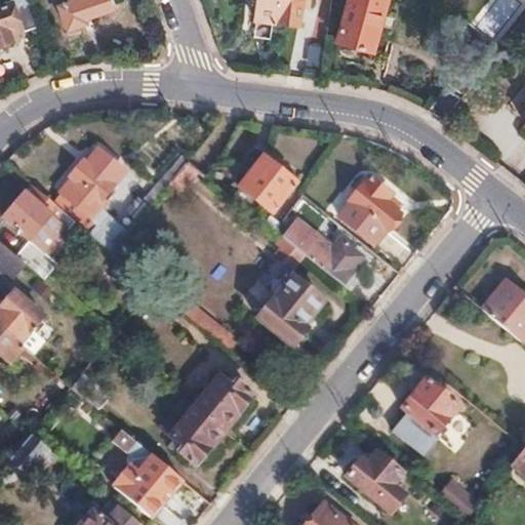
[(69,0),(70,1),(58,5),(68,32),(85,25),(84,19),(112,9),(109,0),(69,0)]
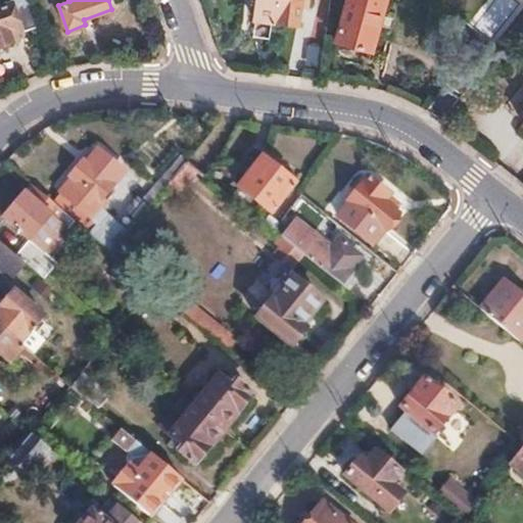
[(256,0),(254,19),(276,22),(278,0),(256,0)]
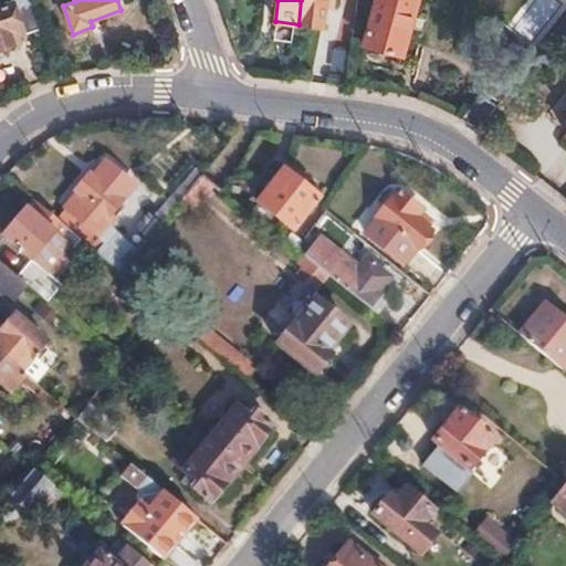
[(301,0),(299,24),(322,28),(325,1),(334,2),(334,0),(301,0)]
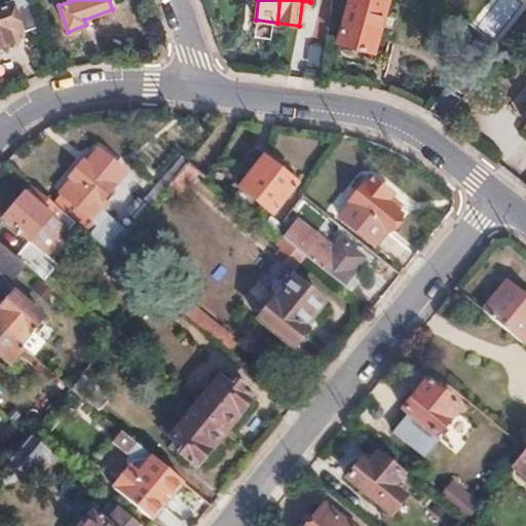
[(349,0),(338,41),(341,42),(372,49),(385,0),(349,0)]
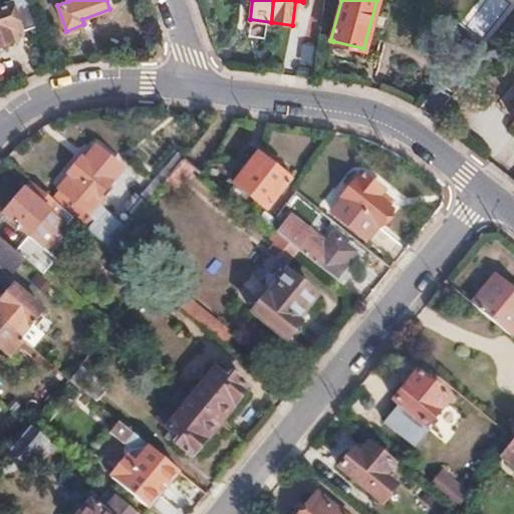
[(10,1),(0,4),(0,43),(11,39),(10,35),(37,25),(29,3),(13,9),(10,1)]
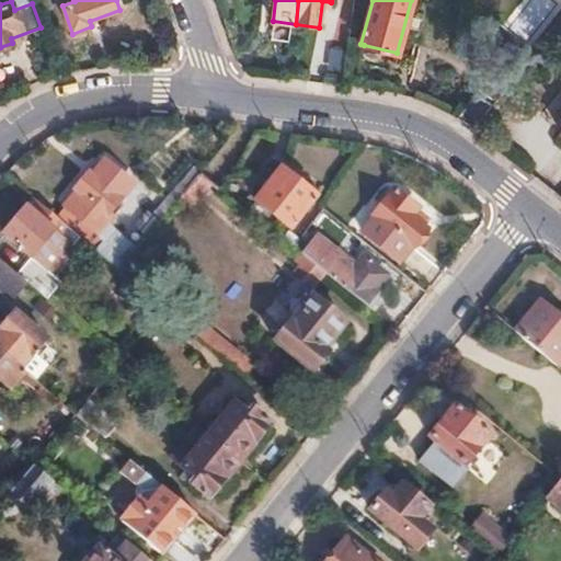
[(364,45),(359,61),(392,70),(397,53),(364,45)]
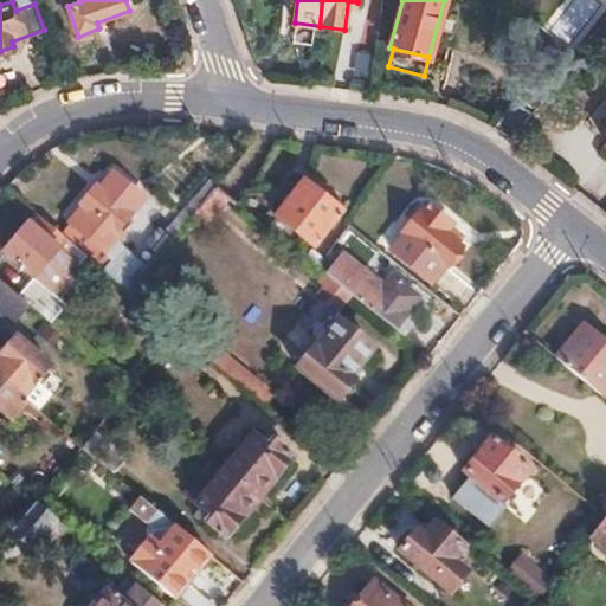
[(73,227),(65,238),(90,258),(130,292),(143,277),(149,270),(118,244),(126,236),(118,230),(146,198),(115,173),(102,189),(96,186),(82,202),(85,205),(69,223),(73,227)]
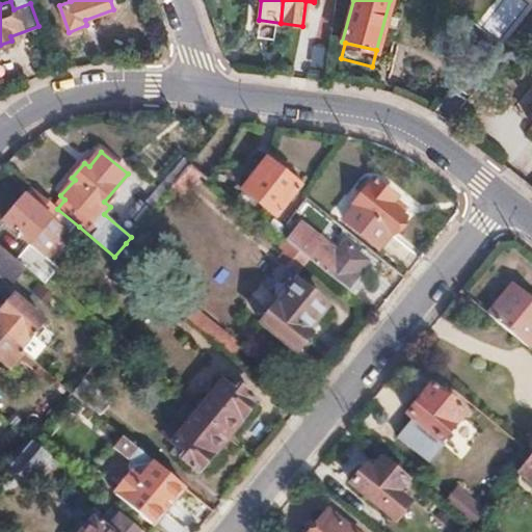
[(269,160),(245,190),(276,216),(301,186),(269,160)]
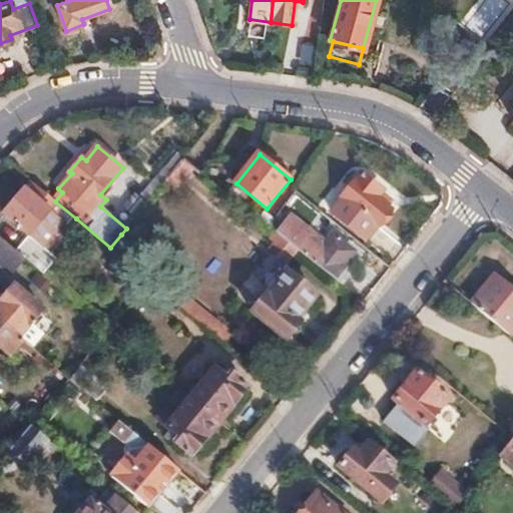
[(354,195),(338,216),(365,238),(382,218),(384,219),(397,203),(382,191),(388,183),(371,170),(352,193),(354,195)]
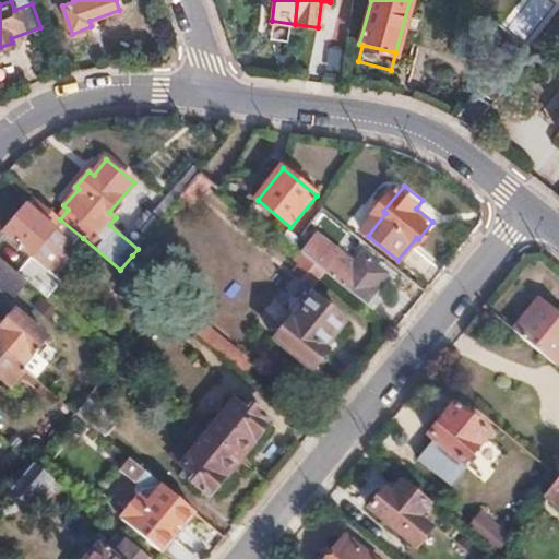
[(37,201),(8,238),(35,259),(46,244),(61,256),(72,242),(76,247),(83,238),(60,219),(37,201)]
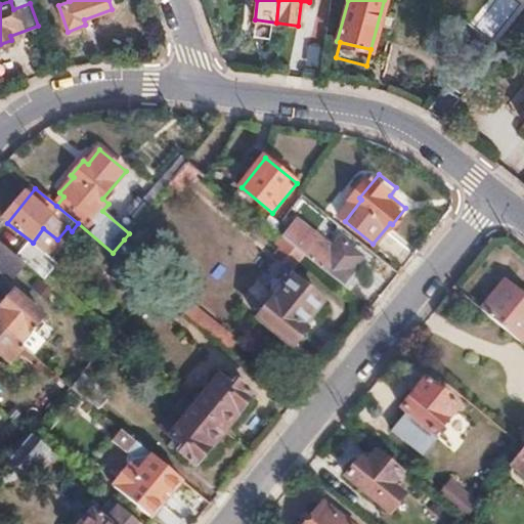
[(298,220),(284,237),(285,239),(302,253),(343,285),(353,271),(350,268),(359,256),(339,239),(333,248),(298,220)]
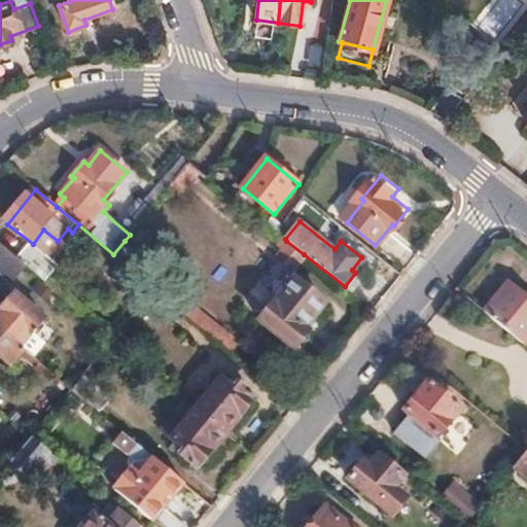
[(286,241),(281,247),(299,260),(304,254),(286,241)]
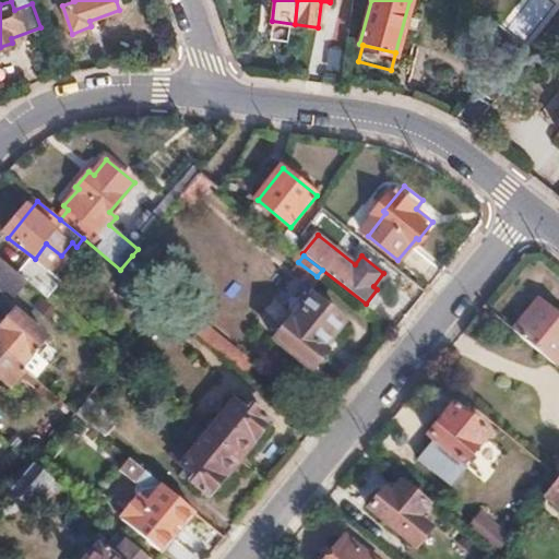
[(0,259),(0,288),(11,298),(26,281),(0,259)]
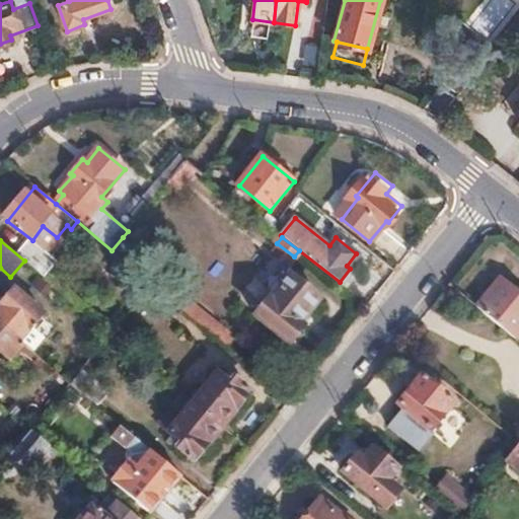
[(35,249),(26,262),(49,281),(58,269),(35,249)]
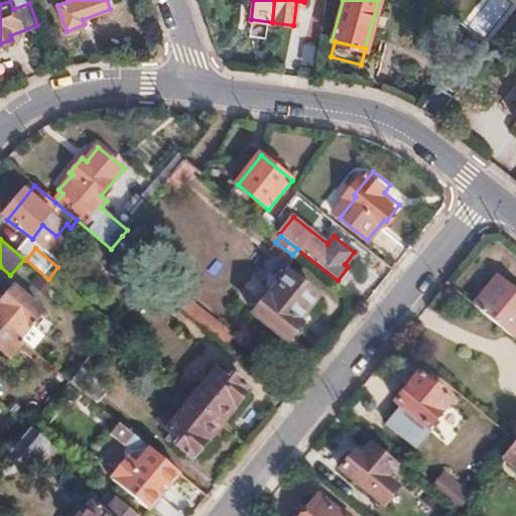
[(348,267),(338,280),(354,293),(365,280),(348,267)]
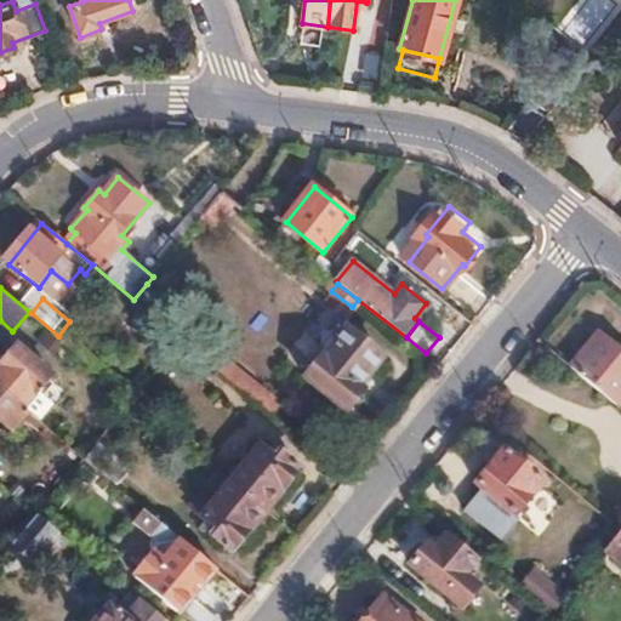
[(319,357),(302,377),(345,412),(348,409),(351,411),(355,410),(363,402),(362,397),(360,396),(363,392),(358,386),(381,358),(346,329),(322,358),(319,357)]
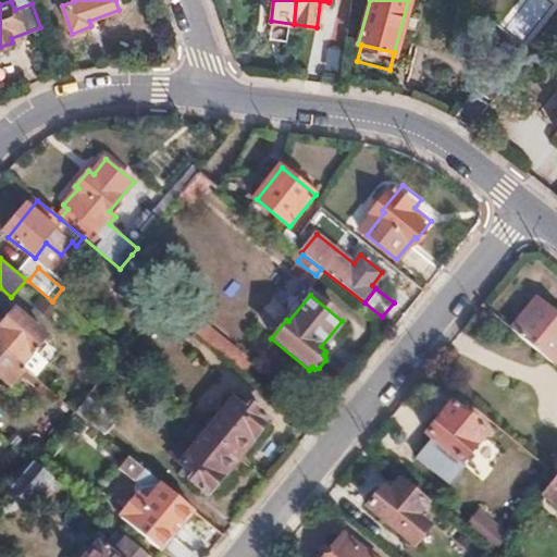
[(556,316),(537,300),(512,330),(555,364),(556,361),(556,316)]
